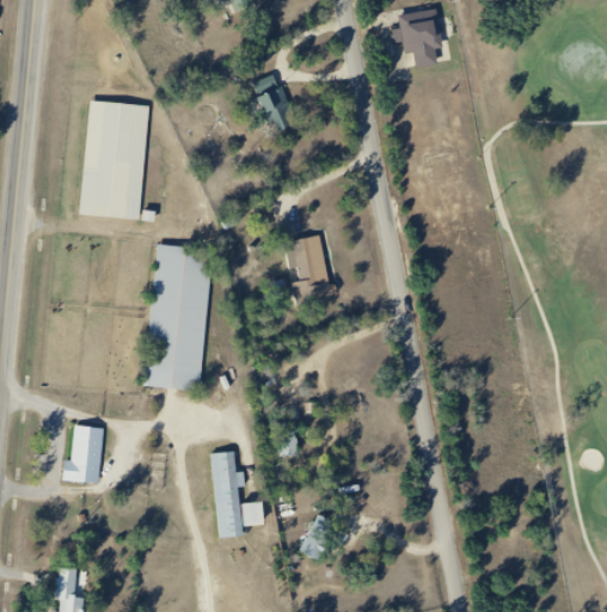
[(256,6),(253,0),(232,0),(235,11),(256,6)]
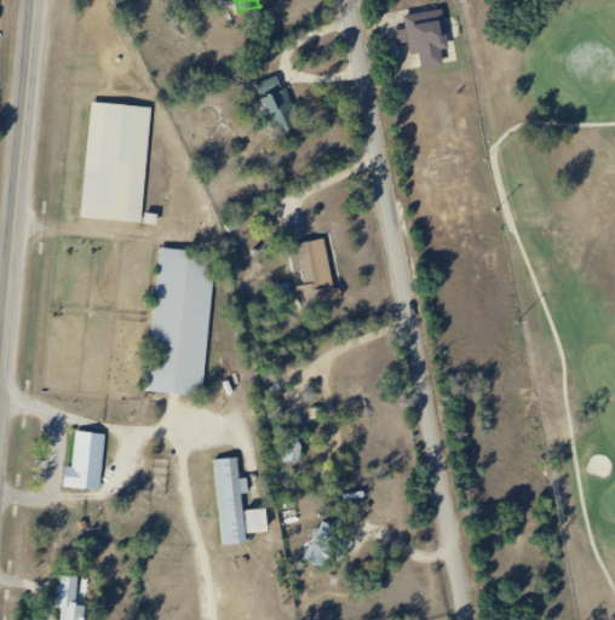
[(403,16),(409,58),(420,57),(423,72),(442,69),(440,52),(448,51),(442,10),(403,16)]
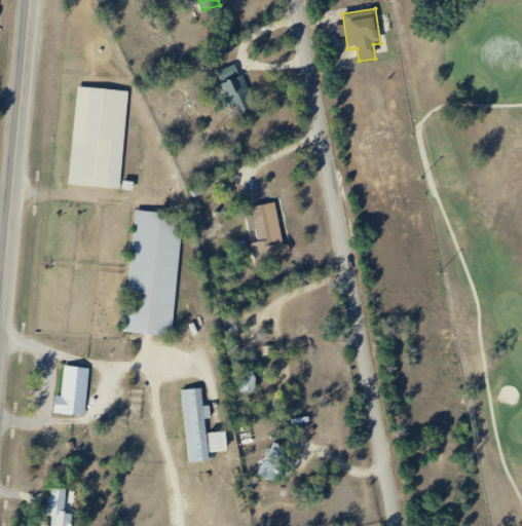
[(214,73),(217,80),(214,81),(220,96),(223,95),(226,103),(232,101),(236,109),(250,104),(234,65),(214,73)]
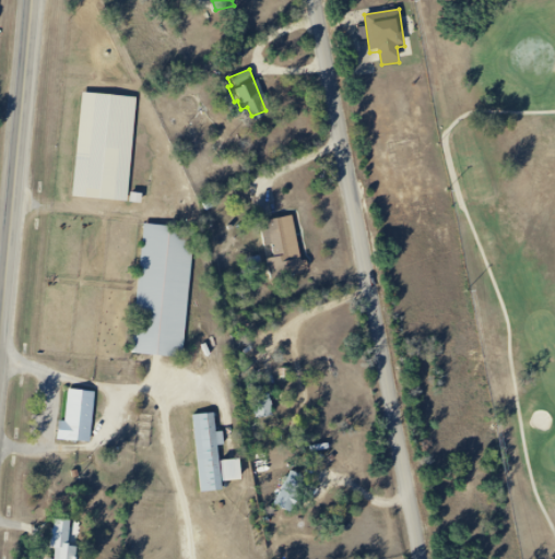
[(92,92),(83,197),(139,201),(148,96),(92,92)]
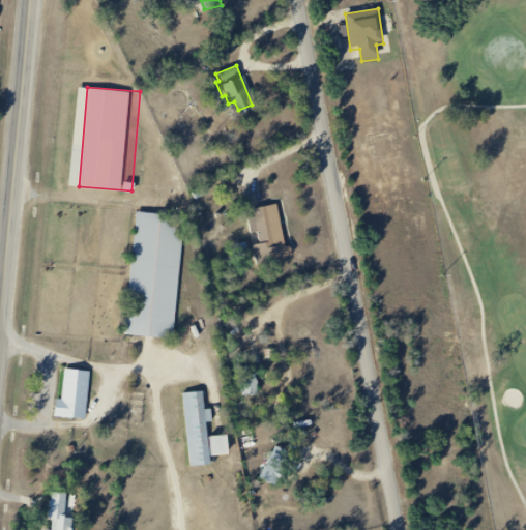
[(253,208),(255,217),(249,218),(251,230),(256,229),(259,241),(250,243),(254,265),(286,259),(286,257),(292,256),(290,244),(283,245),(274,204),(253,208)]
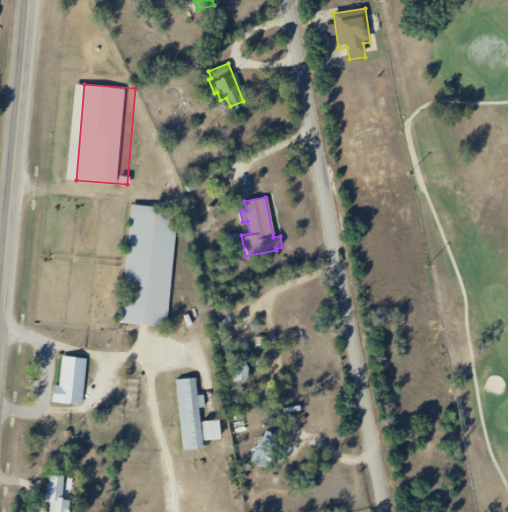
[(140,204),(129,325),(179,329),(190,209),(140,204)]
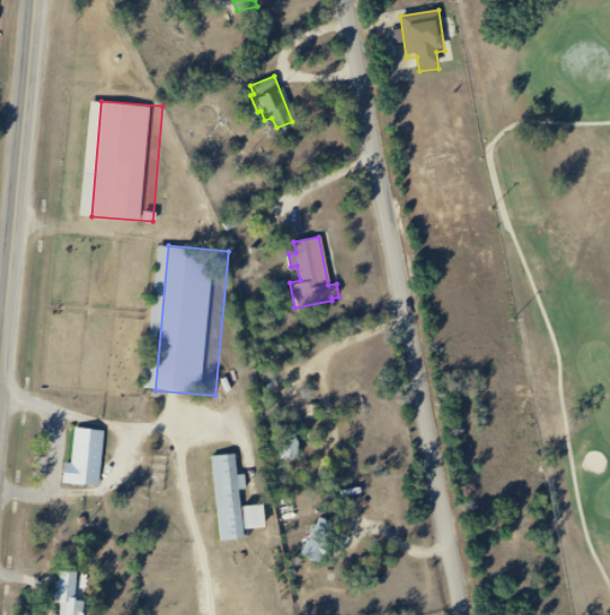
[(105,430),(76,427),(72,463),(63,461),(60,485),(99,489),(105,430)]
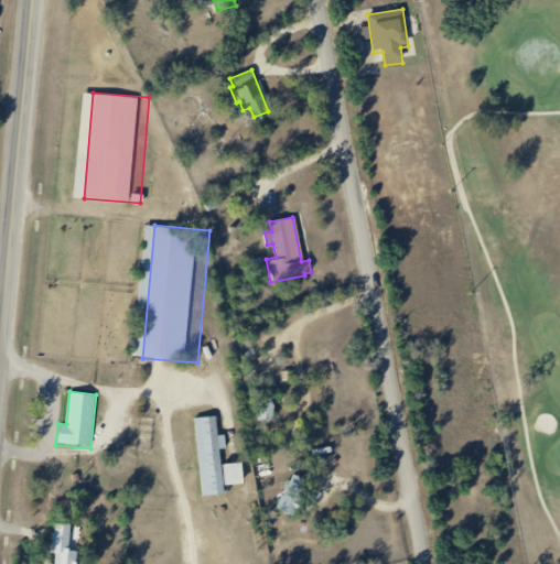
[(194,418),(198,496),(223,495),(223,486),(240,485),(238,461),(218,462),(217,448),(225,448),(225,435),(215,436),(214,416),(194,418)]
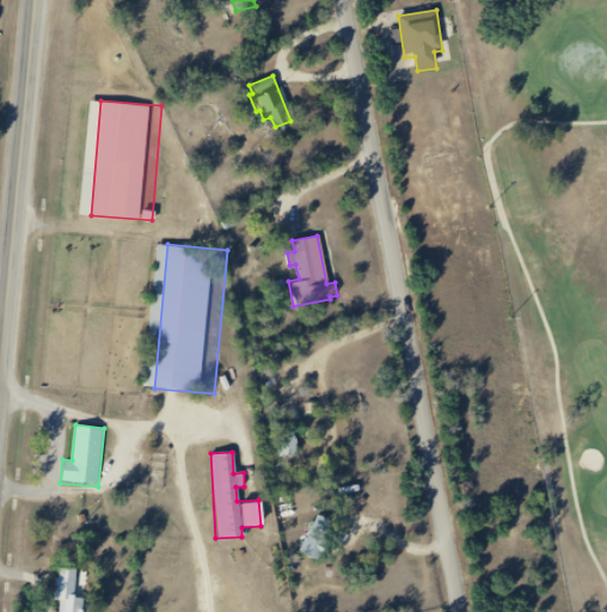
[(302,552),(324,564),(344,526),(324,514),(302,552)]
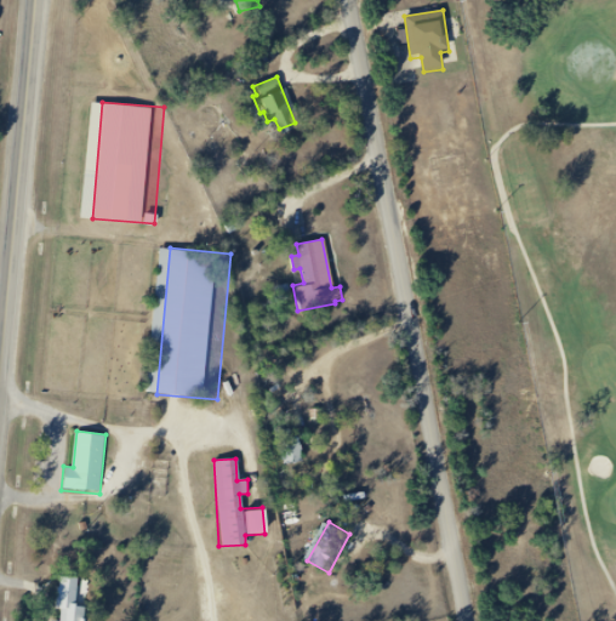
[(61,575),(60,587),(56,587),(55,607),(58,607),(58,620),(49,620),(47,620),(83,620),(84,607),(75,605),(78,576),(61,575)]
